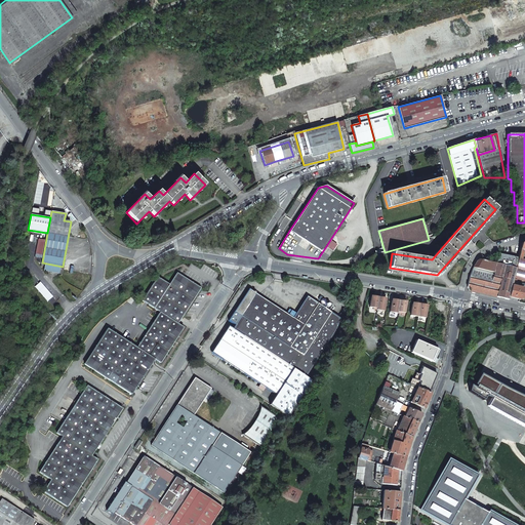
[(322,252),(329,256),(332,251),(326,246),(322,252)]
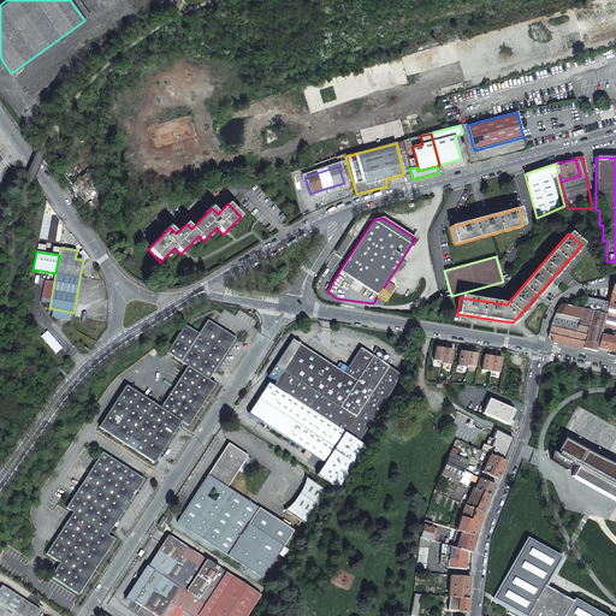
[(591,350),(596,351),(597,349),(600,336),(602,330),(602,327),(603,326),(608,303),(585,298),(582,309),(562,304),(560,306),(555,314),(551,325),(548,337),(550,341),(591,350)]
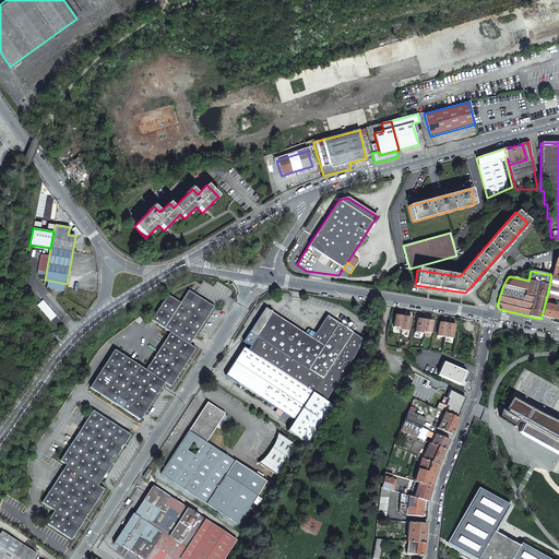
[(558,299),(558,276),(556,276),(551,275),(547,296),(558,299)]
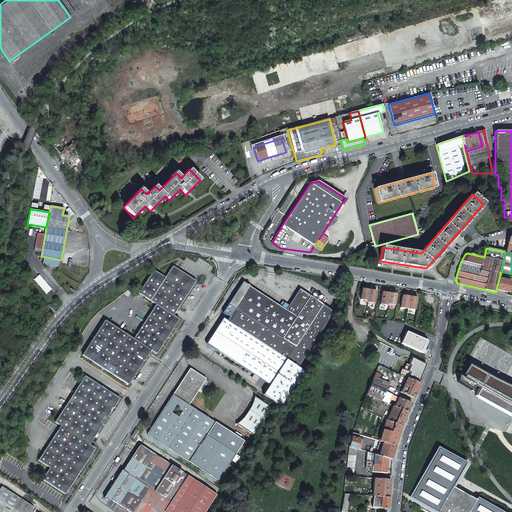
[(105,320),(82,355),(128,385),(134,376),(145,359),(151,350),(156,354),(162,345),(173,328),(179,319),(173,316),(196,281),(172,266),(165,278),(153,270),(138,293),(156,304),(133,339),(105,320)]
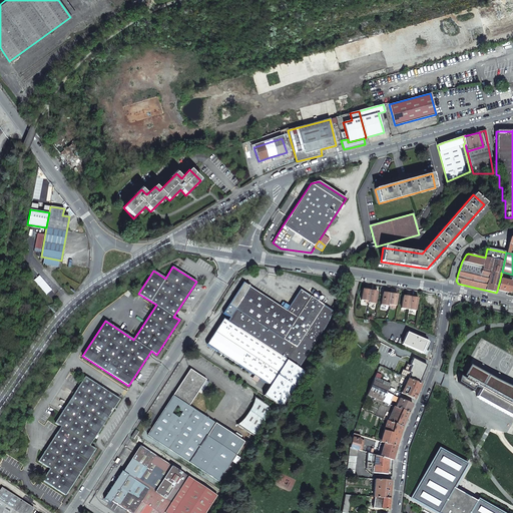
[(500,280),(497,291),(506,293),(508,293),(508,292),(510,293),(512,287),(509,286),(510,282),(502,280),(500,280)]
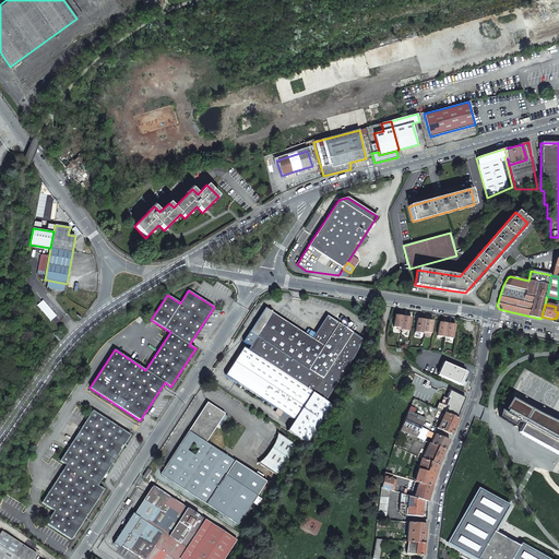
[(311,339),(264,308),(249,331),(257,336),(247,349),(312,392),(324,400),(356,352),(363,340),(326,316),(311,339)]
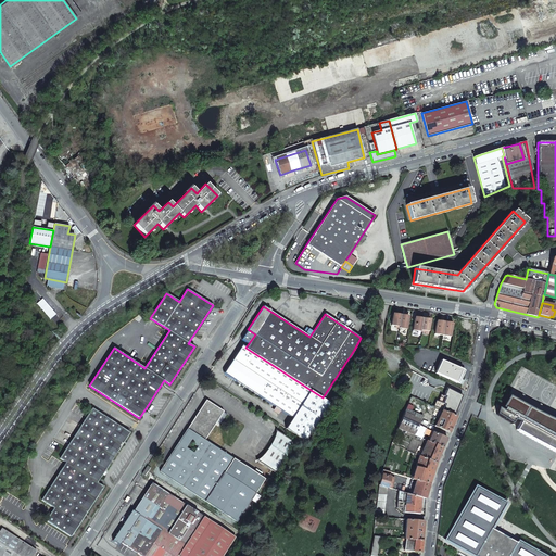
[(397,328),(401,315),(396,314),(396,315),(392,315),(390,325),(394,326),(394,327),(397,328)]
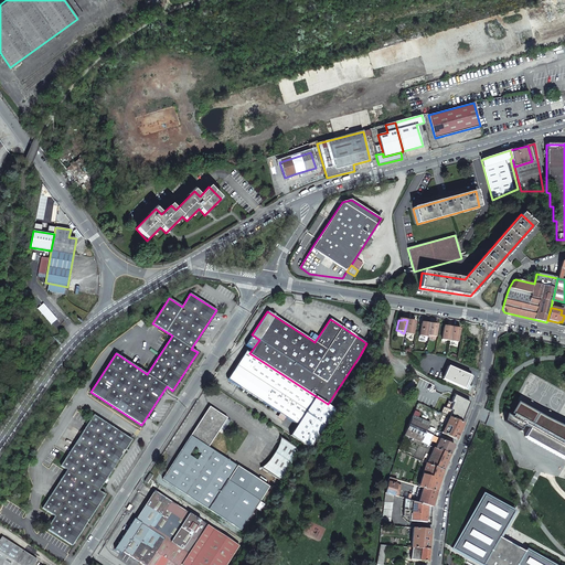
[(413,334),(415,322),(411,322),(411,320),(407,320),(404,333),(413,334)]
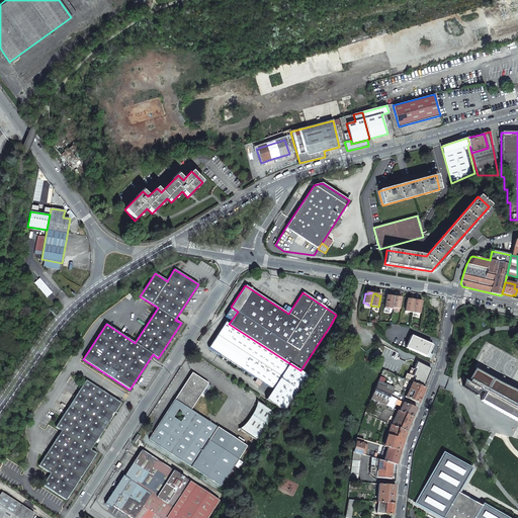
[(385,296),(383,308),(392,309),(394,296),(390,295),(390,297),(385,296)]
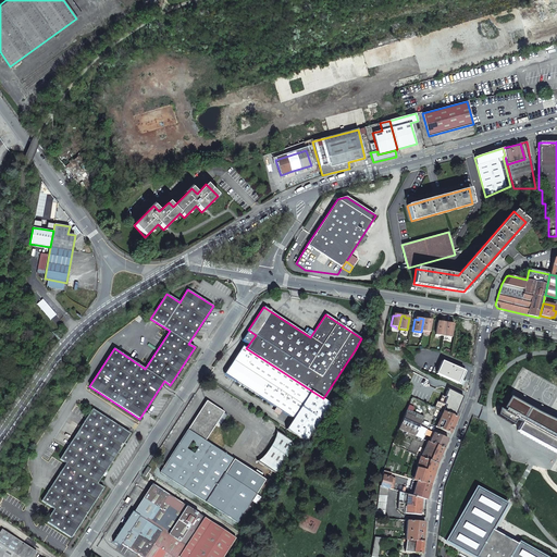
[(423,319),(421,332),(424,333),(425,332),(429,332),(431,321),(426,321),(426,319),(423,319)]
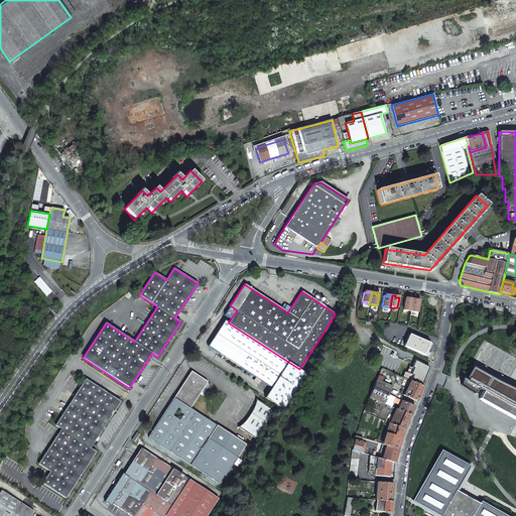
[(405,299),(403,310),(408,310),(410,311),(412,300),(412,298),(408,298),(408,299),(405,299)]
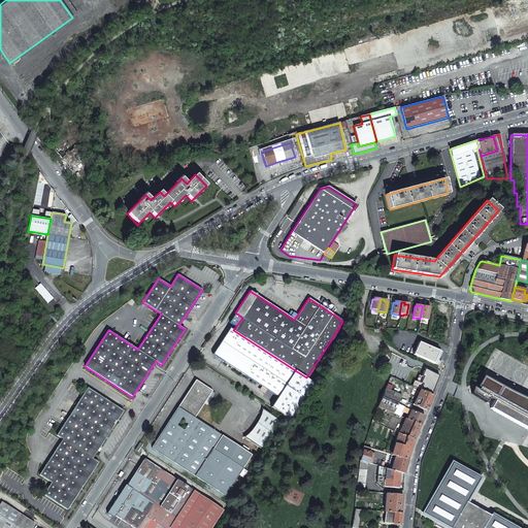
[(422,307),(420,319),(428,320),(430,308),(426,307),(426,306),(422,305),(422,307)]
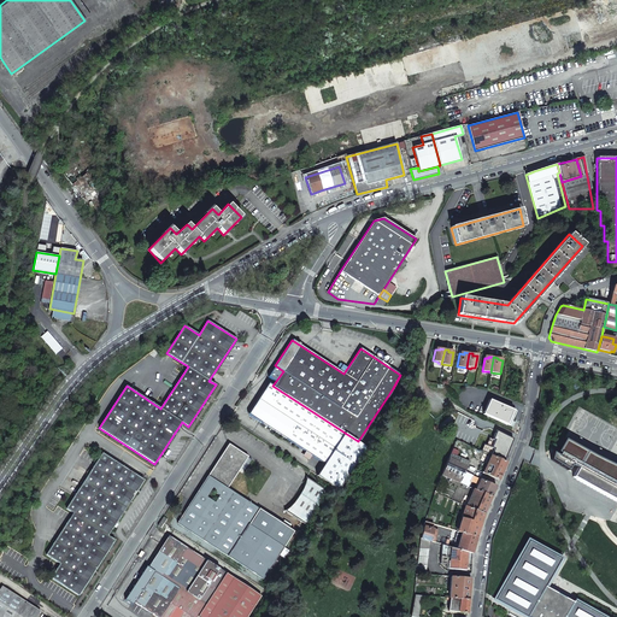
[(269,383),(248,415),(324,464),(316,475),(339,489),(366,447),(358,441),(345,433),(272,386),(269,383)]
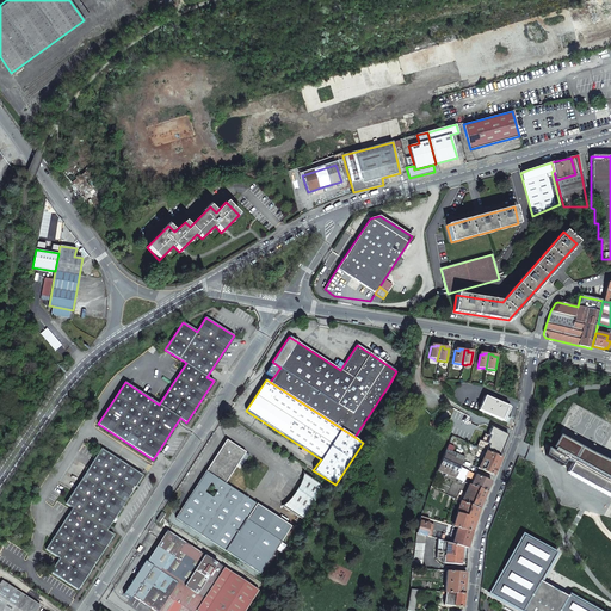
[(508,406),(485,396),(479,411),(503,420),(504,421),(507,414),(510,407),(508,406)]
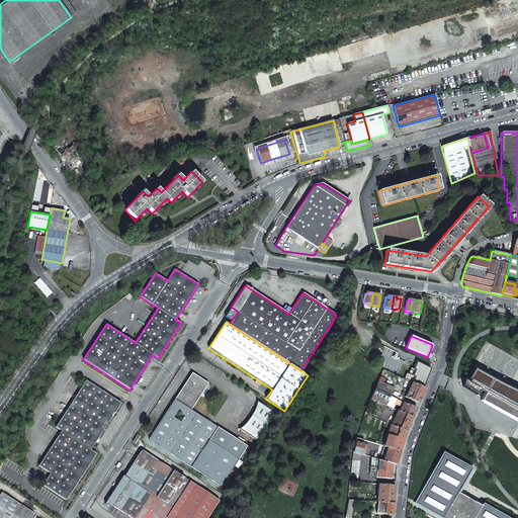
[(408,380),(412,382),(423,386),(429,371),(421,368),(420,373),(417,372),(417,373),(412,371),(410,375),(408,380)]
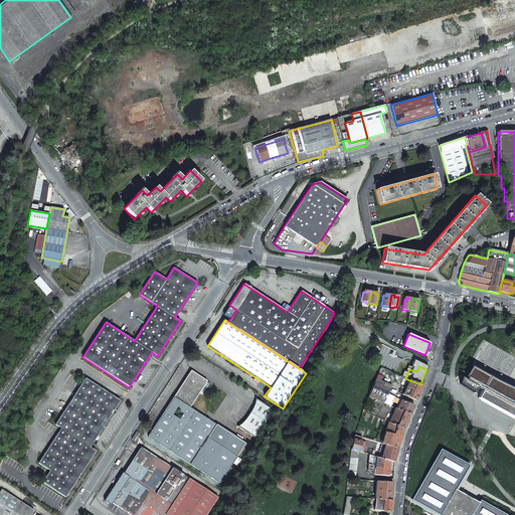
[(514,392),(488,379),(471,369),(465,378),(466,380),(464,383),(460,380),(459,385),(472,395),(476,389),(480,392),(477,400),(514,420),(514,392)]
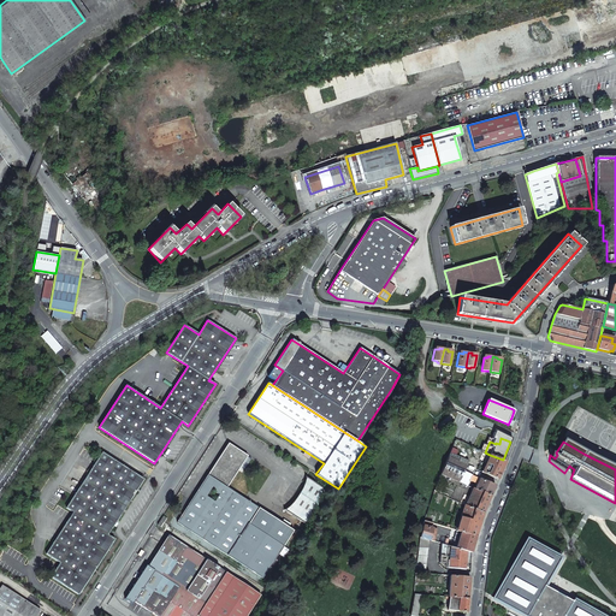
[(229,443),(207,474),(227,487),(248,455),(229,443)]
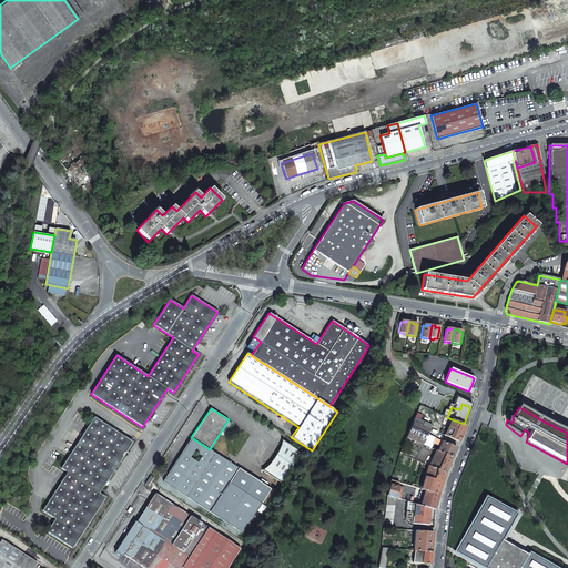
[(56,519),(47,531),(72,548),(74,545),(88,525),(100,505),(105,497),(99,493),(107,483),(114,470),(127,452),(132,442),(94,417),(60,468),(67,473),(42,510),(56,519)]
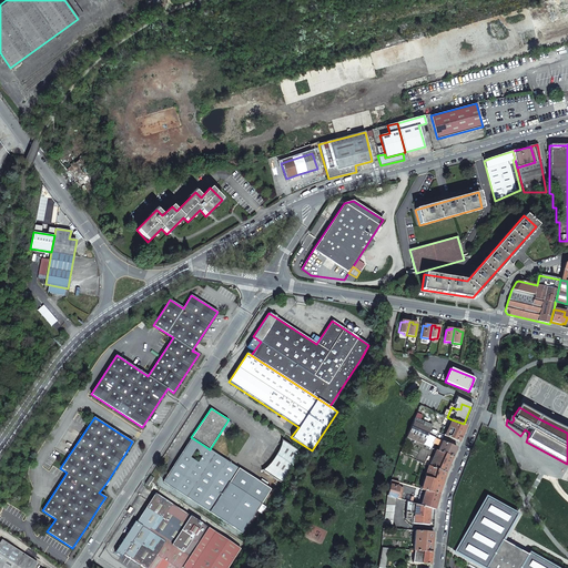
[(419,419),(414,417),(406,438),(423,445),(427,435),(432,425),(419,419)]
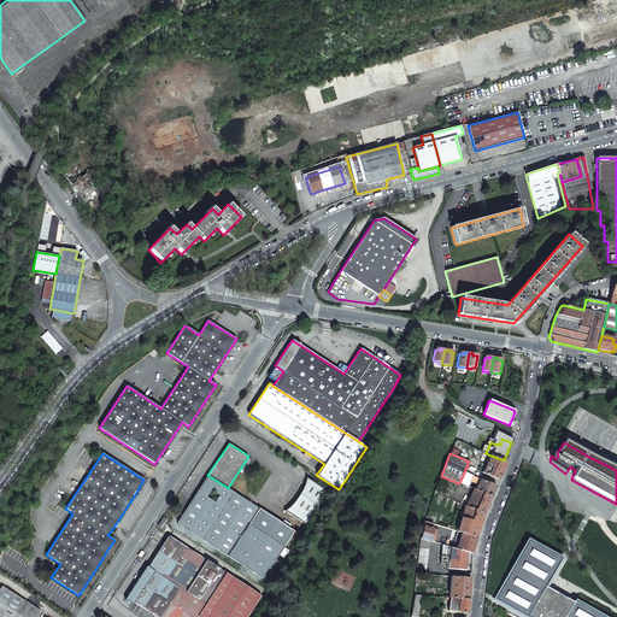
[(504,460),(491,456),(483,474),(499,480),(503,471),(506,462),(504,460)]
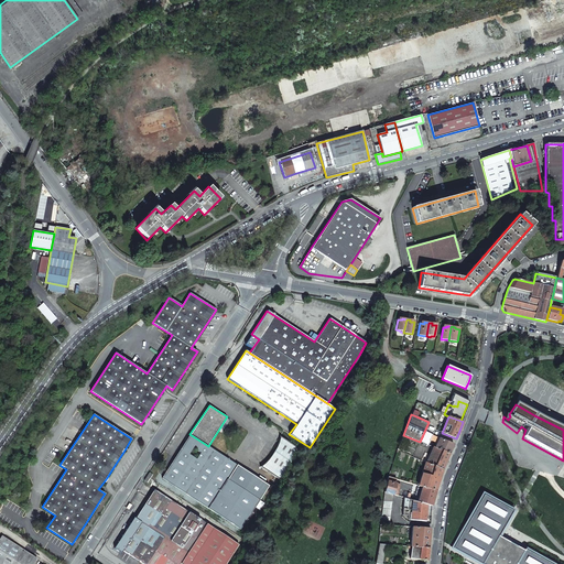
[(432,435),(424,432),(420,442),(422,443),(427,445),(432,435)]
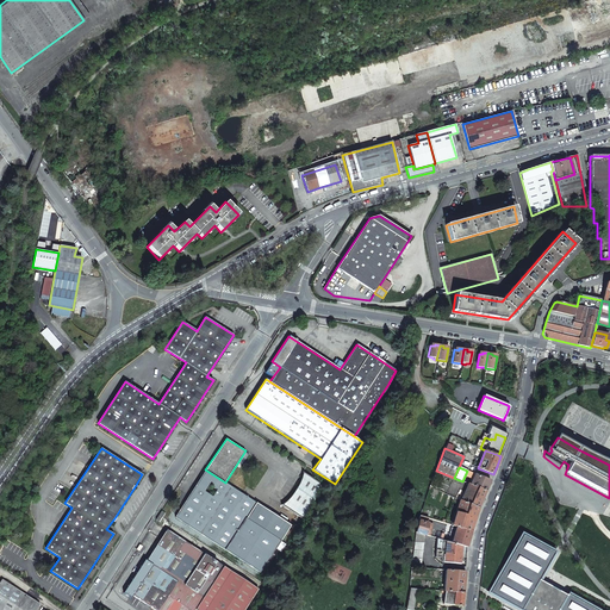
[(225,483),(205,470),(175,517),(260,573),(280,541),(246,518),(255,503),(225,483)]
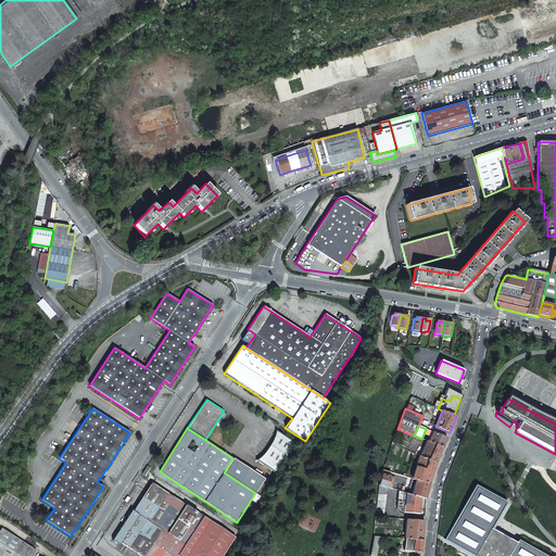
[(294,443),(276,430),(276,431),(275,436),(274,437),(273,439),(273,440),(272,441),(268,446),(265,452),(264,454),(261,457),(256,460),(275,472),(294,443)]
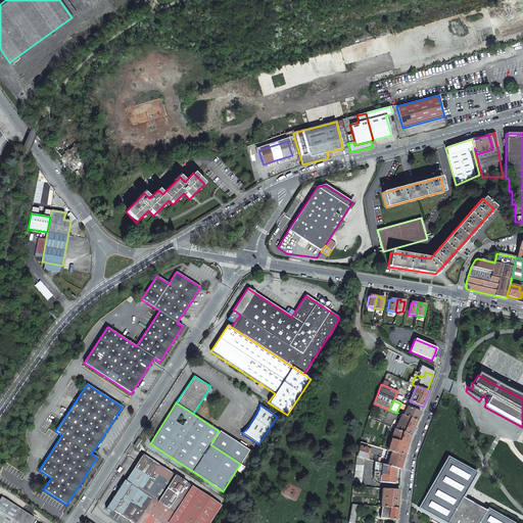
[(412,409),(408,407),(403,416),(417,421),(420,412),(416,411),(412,409)]
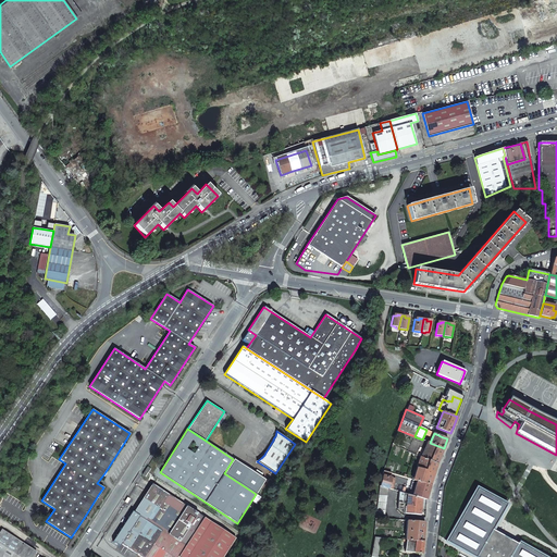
[(430,443),(428,442),(421,457),(436,465),(440,456),(444,448),(430,443)]
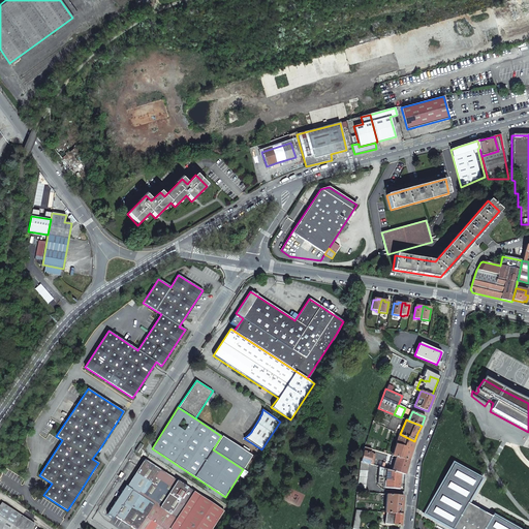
[(400,434),(399,434),(392,456),(396,457),(409,461),(412,450),(414,441),(400,434)]
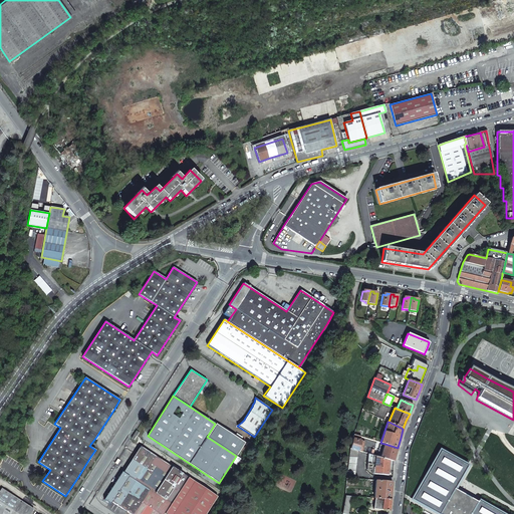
[(352,439),(350,445),(349,449),(357,451),(358,447),(362,449),(363,444),(362,442),(359,441),(352,439)]
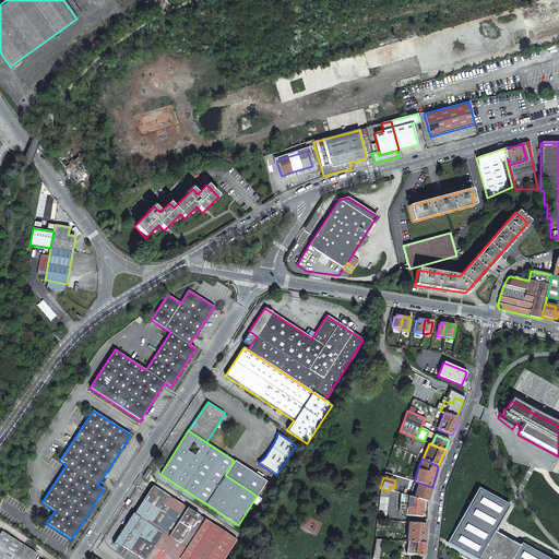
[(432,487),(418,483),(417,485),(413,497),(423,500),(428,501),(430,494),(432,487)]
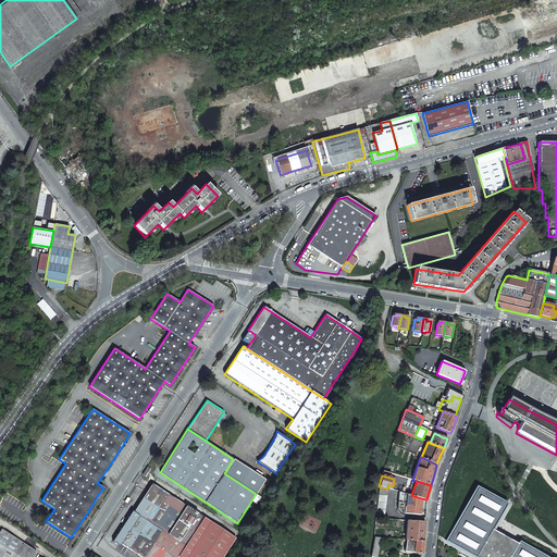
[(152,483),(133,512),(132,511),(122,528),(165,556),(222,556),(235,537),(152,483)]
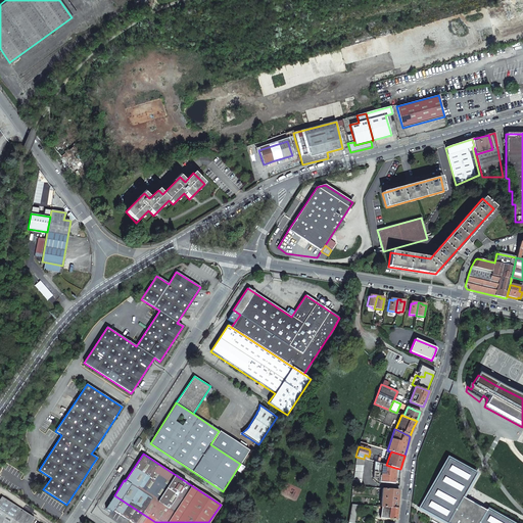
[(364,459),(355,457),(352,486),(361,487),(364,459)]
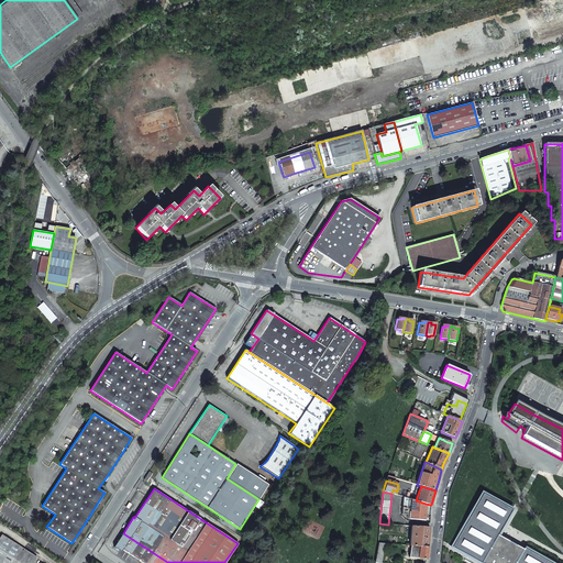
[(482,493),(451,548),(478,562),(552,562),(498,534),(511,508),(482,493)]
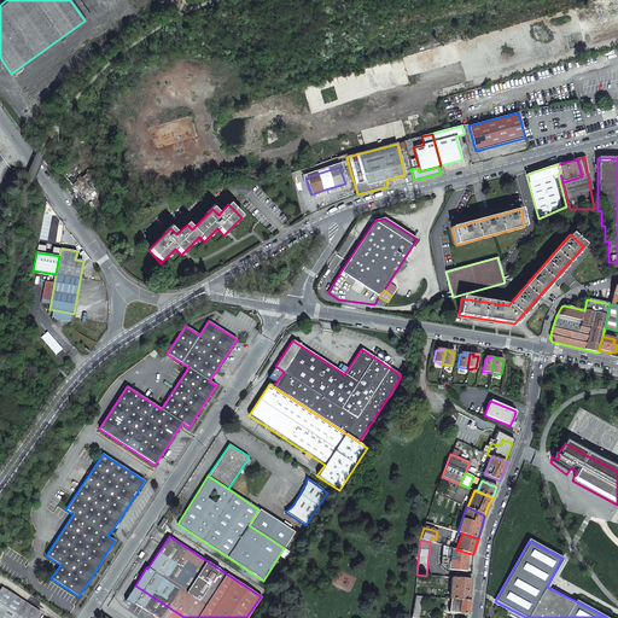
[(448,570),(466,571),(467,563),(467,553),(456,549),(450,548),(442,546),(439,564),(449,565),(448,570)]
